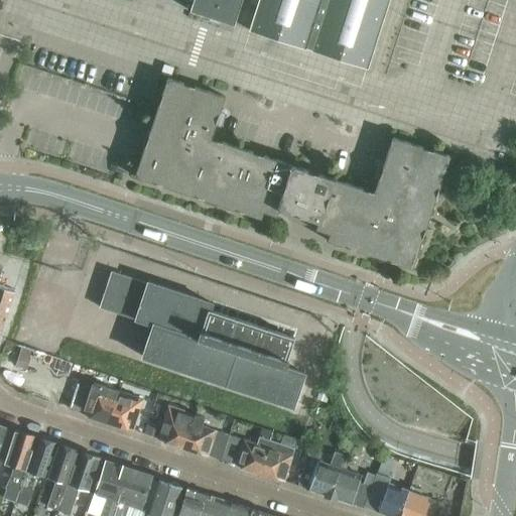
[(192,0),(189,11),(234,25),(242,0),(192,0)]
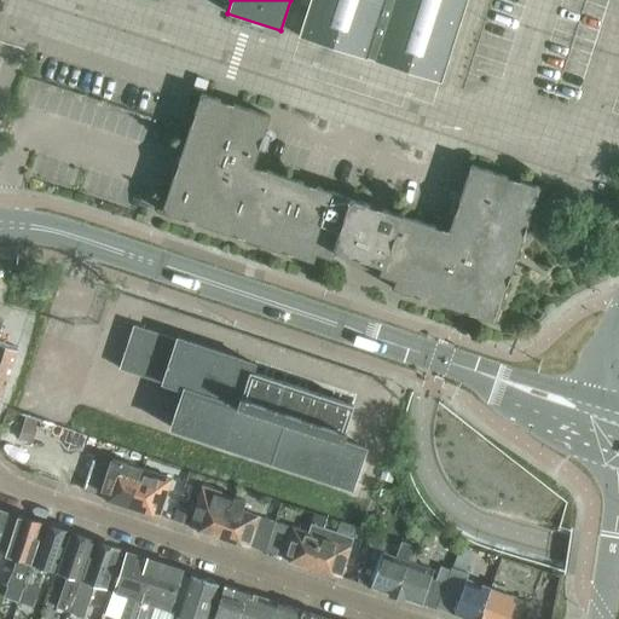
[(299,0),(287,39),(427,85),(453,0),(299,0)]
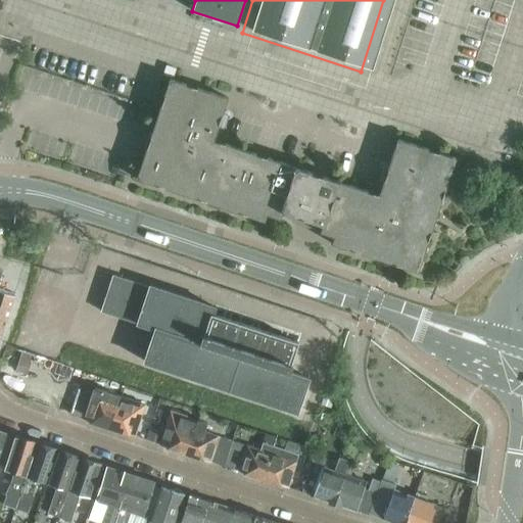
[(334,237),(332,244),(348,249),(349,249),(360,252),(360,253),(390,264),(391,263),(401,267),(401,268),(418,273),(428,242),(431,231),(432,231),(442,200),(441,200),(445,189),(456,158),(439,153),(439,154),(428,150),(428,149),(397,139),(387,171),(388,171),(384,181),(379,195),(378,196),(368,192),(368,191),(323,177),(312,174),(313,173),(267,158),(256,155),(256,154),(225,144),(225,145),(215,141),(215,140),(219,126),(222,115),(223,115),(228,98),(197,88),(197,89),(186,86),(187,85),(170,79),(164,96),(161,106),(160,106),(150,138),(151,138),(147,148),(137,179),(153,185),(153,184),(164,188),(163,188),(195,198),(206,201),(205,202),(237,212),(237,211),(248,216),(247,217),(265,222),(267,215),(281,220),(283,212),(297,218),(296,223),(306,226),(308,221),(323,226),(320,233),(334,237)]
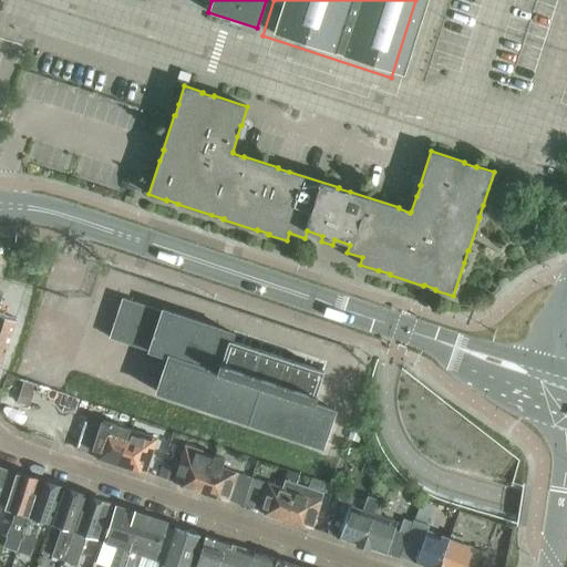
[(12,312),(28,318),(37,287),(4,277),(0,292),(0,296),(16,301),(12,312)]
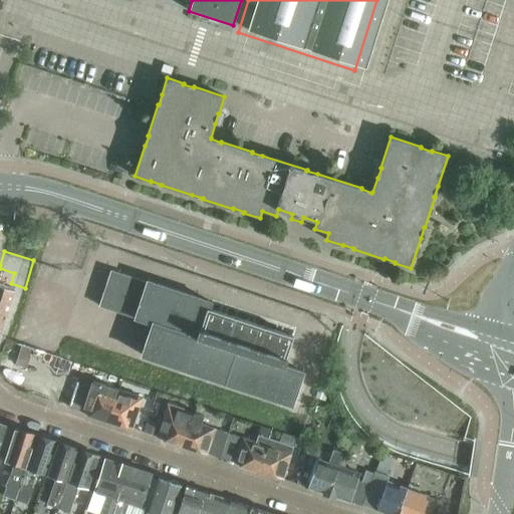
[(0,333),(0,334),(14,289),(0,284),(0,273),(1,271),(0,270),(0,333)]
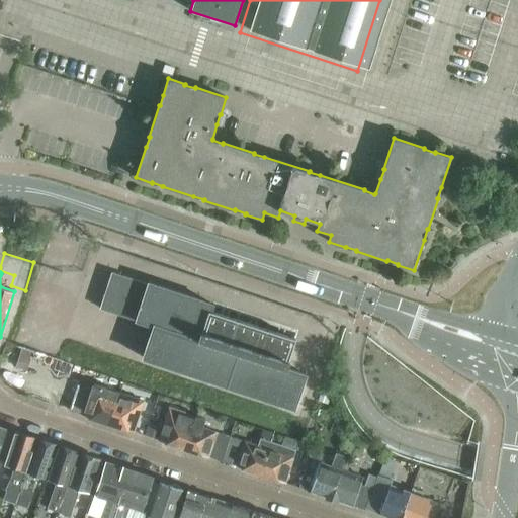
[(100,307),(100,309),(154,326),(144,358),(294,408),(306,374),(287,368),(289,360),(288,360),(295,339),(210,312),(212,305),(149,283),(149,284),(112,272),(111,274),(113,274),(102,308),(100,307)]
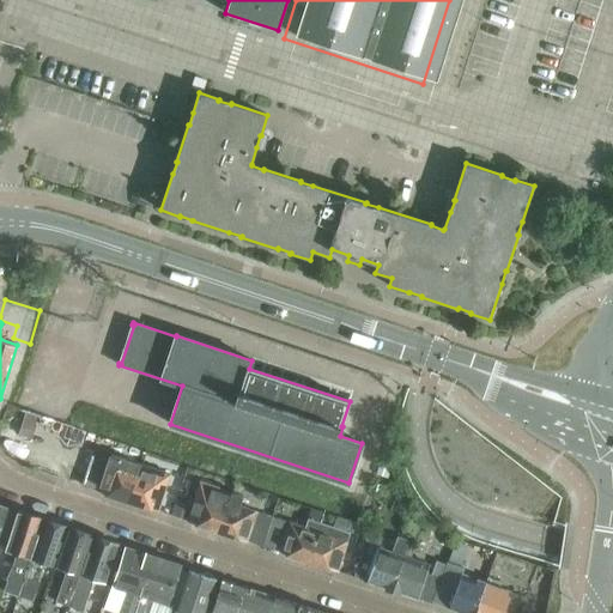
[(108,496),(128,502),(140,465),(110,455),(109,461),(92,455),(83,486),(109,495),(108,496)]
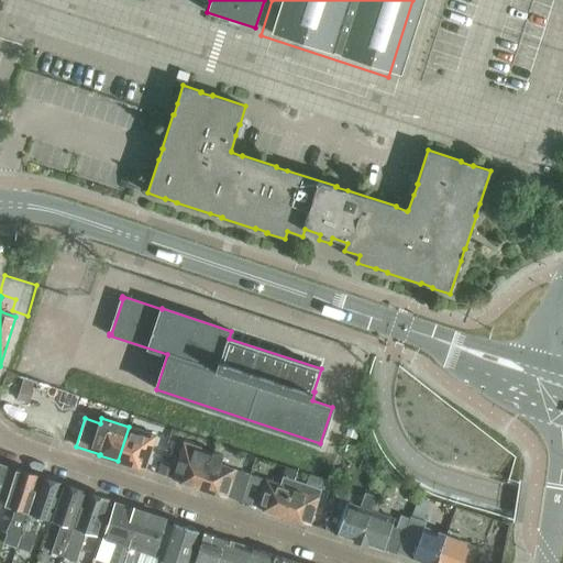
[(349,424),(345,435),(355,439),(360,428),(349,424)]
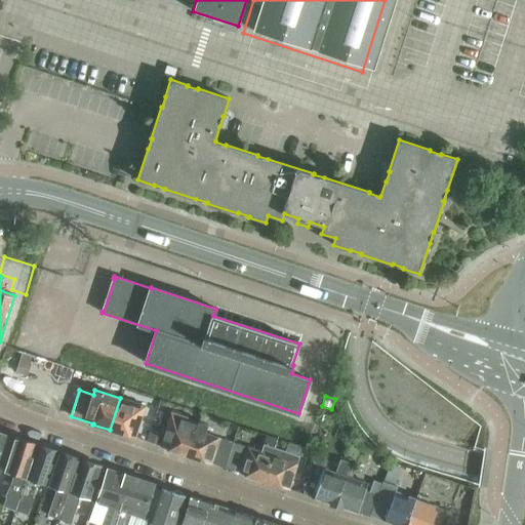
[(120,398),(110,430),(127,436),(127,435),(135,437),(146,406),(120,398)]
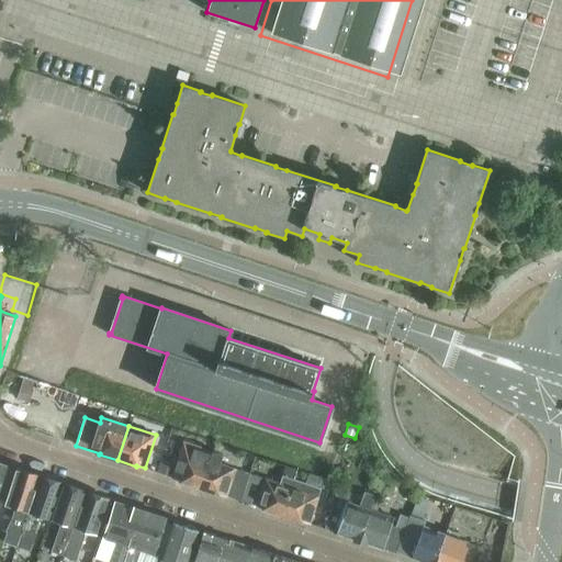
[(181,482),(199,487),(211,451),(198,447),(179,441),(168,438),(165,450),(176,452),(176,450),(180,451),(172,478),(181,481),(181,482)]
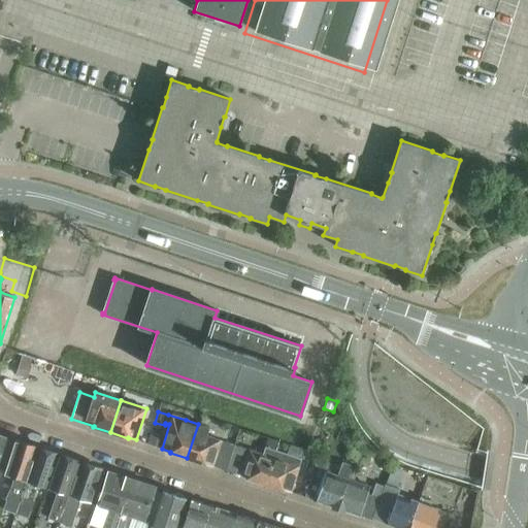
[(212,466),(227,471),(235,446),(240,429),(231,427),(228,436),(232,438),(230,444),(206,436),(208,428),(198,424),(187,458),(203,464),(204,463),(212,466)]
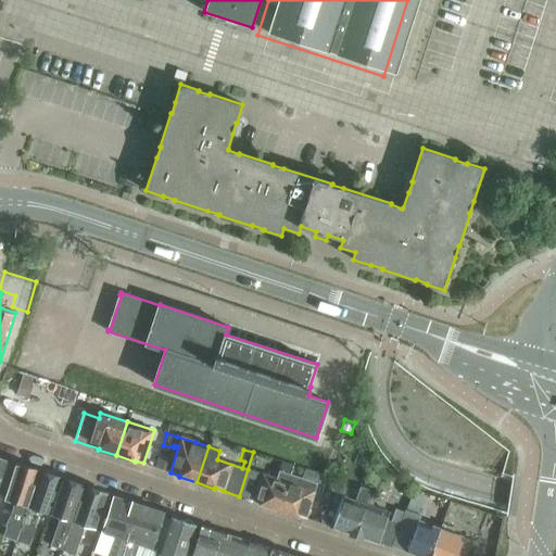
[(160,455),(155,467),(169,472),(174,460),(160,455)]
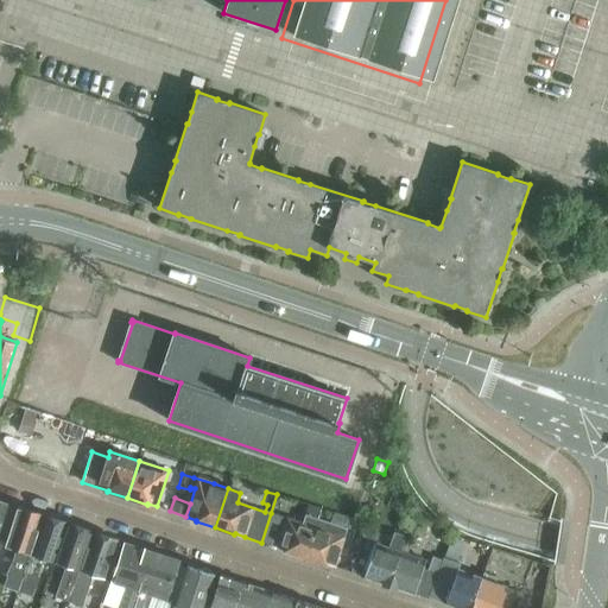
[(18,591),(24,572),(43,515),(18,507),(5,545),(17,550),(13,561),(6,575),(7,575),(4,587),(18,591)]
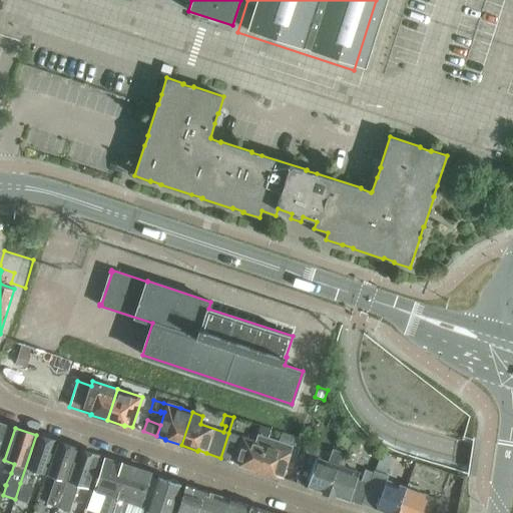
[(241,465),(258,470),(269,438),(245,430),(242,437),(228,433),(220,458),(228,460),(232,461),(241,464),(241,465)]
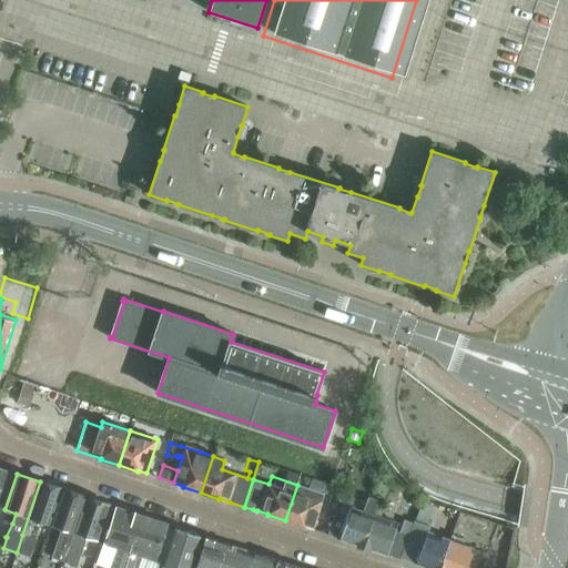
[(41,521),(51,525),(63,489),(40,482),(22,535),(36,539),(41,521)]
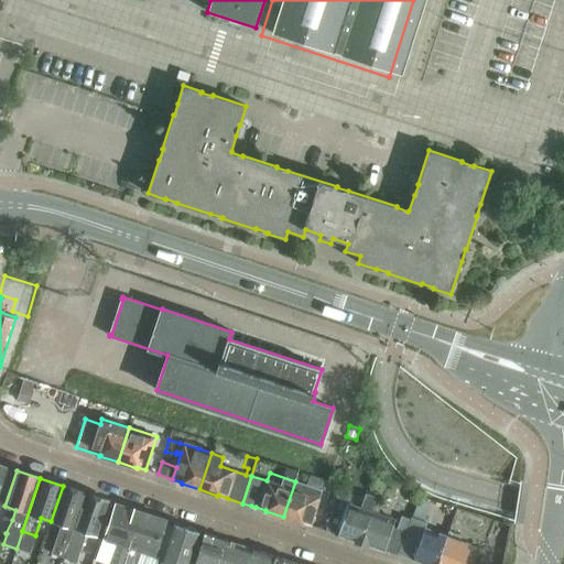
[(295,481),(283,517),(301,523),(301,522),(311,525),(320,499),(323,490),(295,481)]
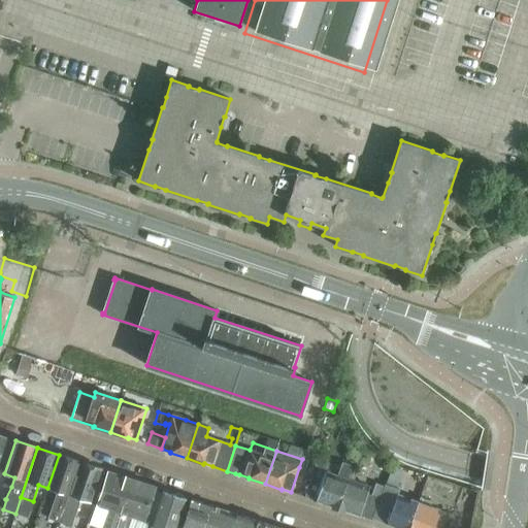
[(48,519),(60,523),(80,462),(59,455),(47,488),(57,491),(48,519)]
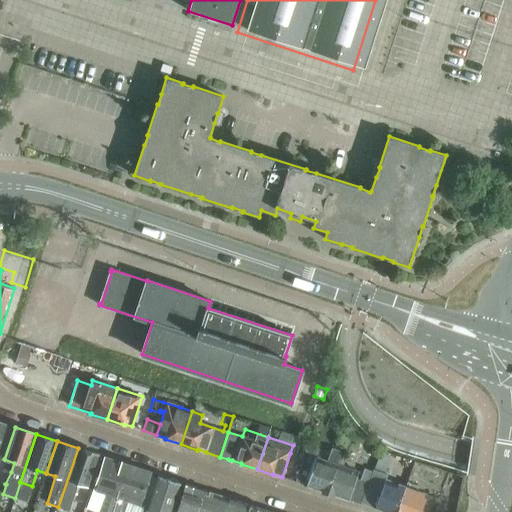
[(328,493),(339,460),(342,452),(333,449),(329,462),(320,459),(323,451),(308,446),(296,481),(307,485),(307,486),(322,491),(328,493)]
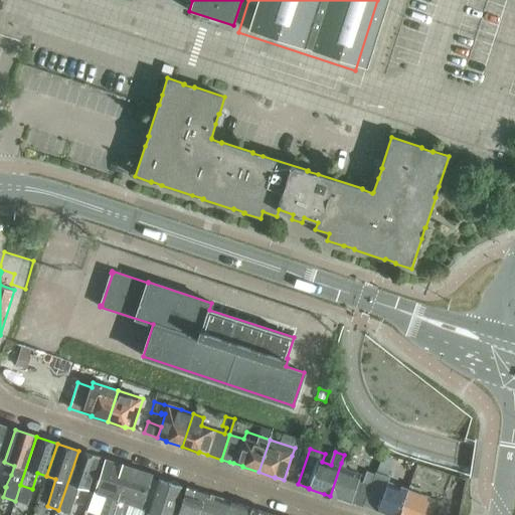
[(78,451),(58,510),(70,513),(78,487),(89,490),(100,458),(78,451)]
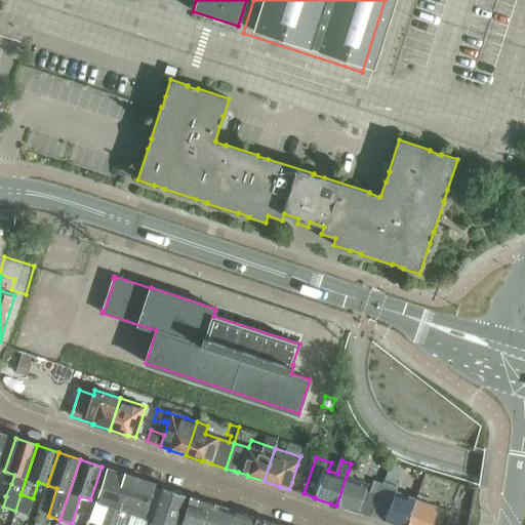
[(114,524),(131,476),(124,474),(108,469),(96,501),(110,507),(103,524),(114,524)]
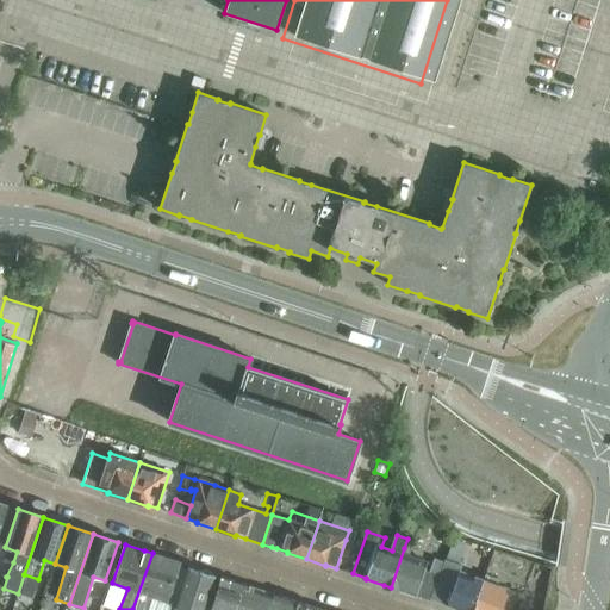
[(404,548),(391,587),(397,590),(416,596),(429,599),(442,561),(434,559),(429,572),(424,570),(427,562),(409,555),(410,549),(404,548)]
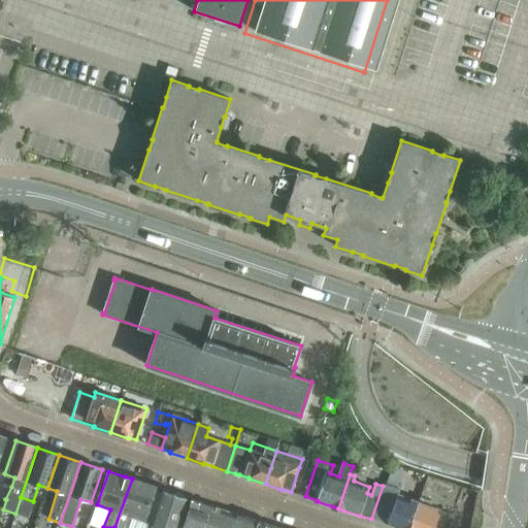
[(132,479),(114,527),(125,527),(129,516),(144,521),(156,487),(138,482),(132,479)]
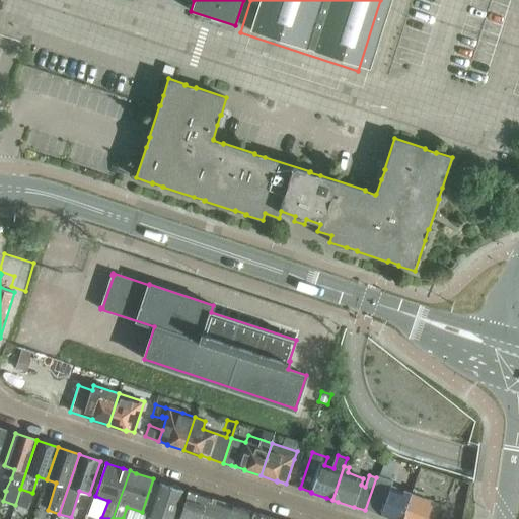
[(402,518),(412,494),(391,487),(393,482),(378,476),(374,490),(375,490),(368,511),(380,515),(390,518),(402,518)]
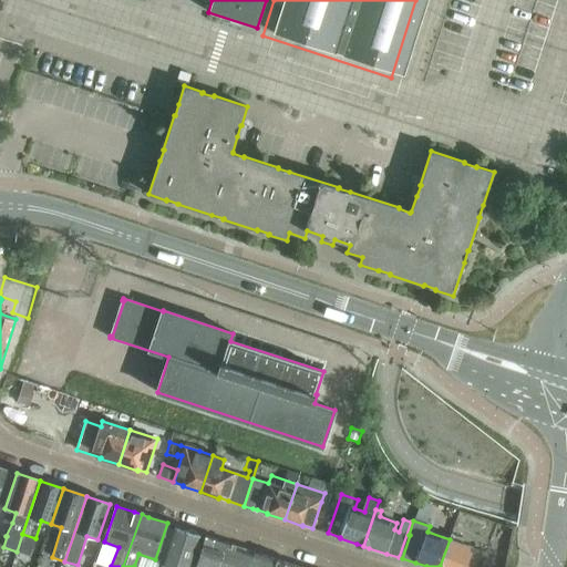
[(189,566),(200,536),(197,535),(196,533),(188,531),(187,532),(175,527),(162,566),(189,566)]
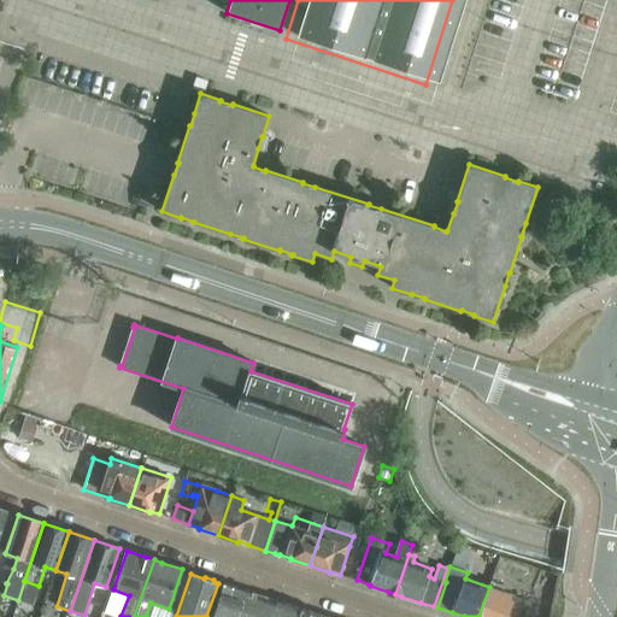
[(24,581),(18,600),(31,605),(39,586),(24,581)]
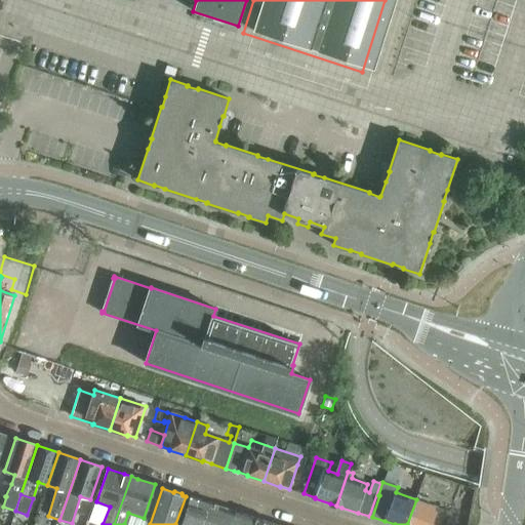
[(416,499),(407,524),(445,524),(450,512),(428,503),(430,498),(417,494),(416,499)]
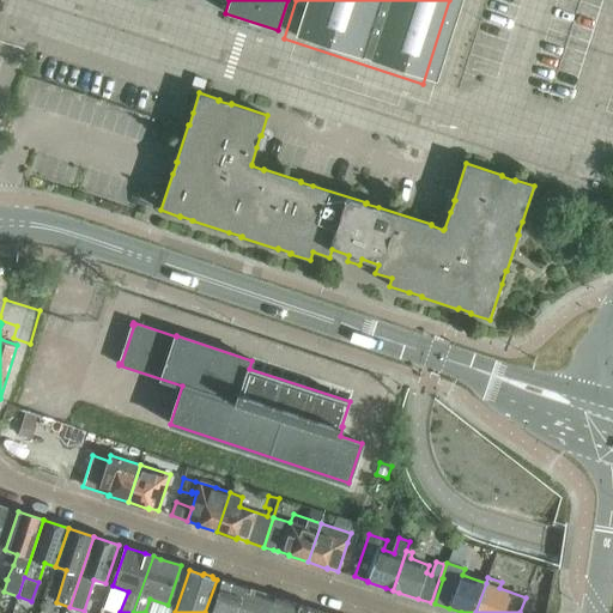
[(240,612),(248,588),(231,583),(232,582),(223,580),(211,612),(240,612)]
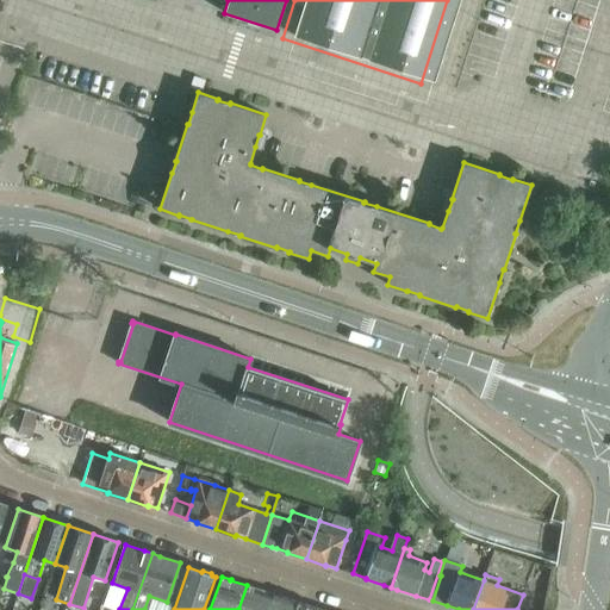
[(267,609),(273,593),(247,585),(238,609),(267,609)]
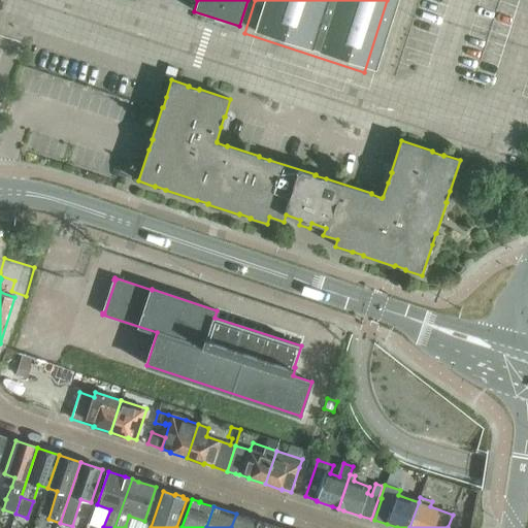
[(256,527),(259,521),(258,521),(236,514),(231,527),(256,527)]
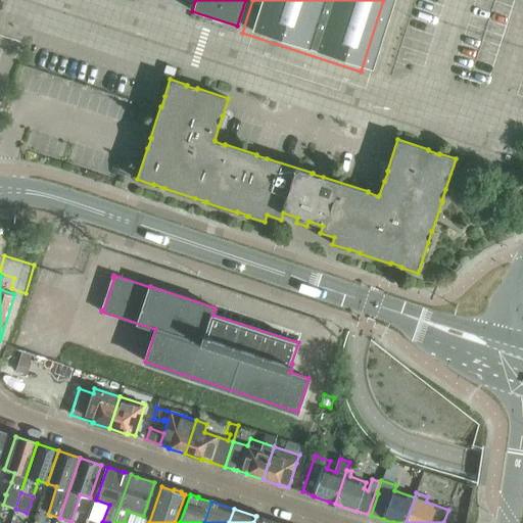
All buildings are outlined.
